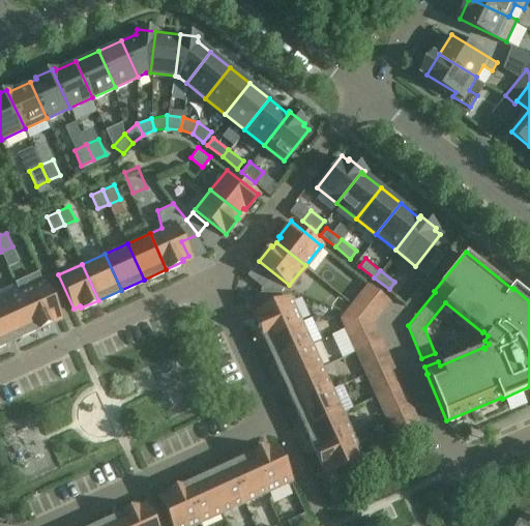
[(260,288),(280,290),(284,286),(270,274),(260,288)]
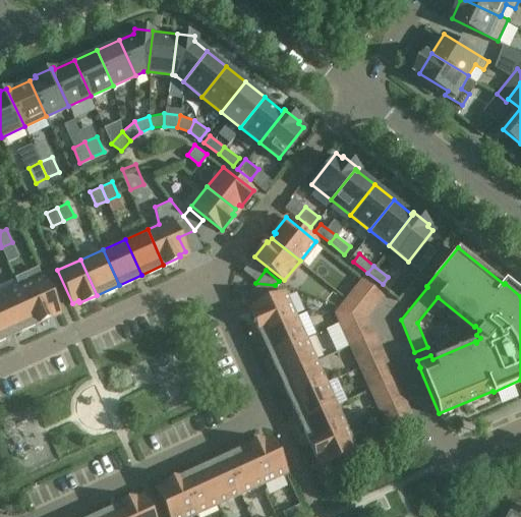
[(19,287),(36,323),(52,316),(51,312),(58,309),(43,277),(19,287)]
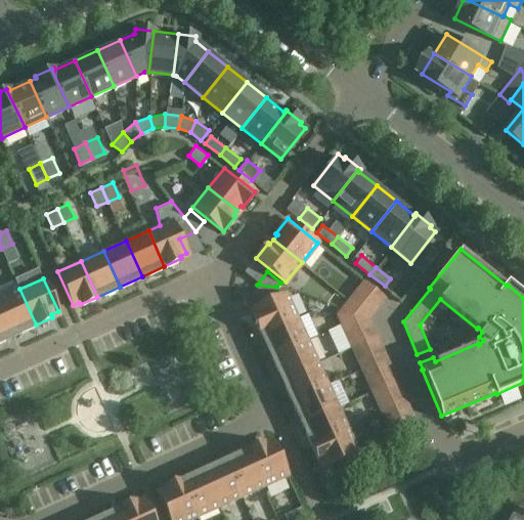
[(364,279),(355,291),(376,307),(385,295),(364,279)]
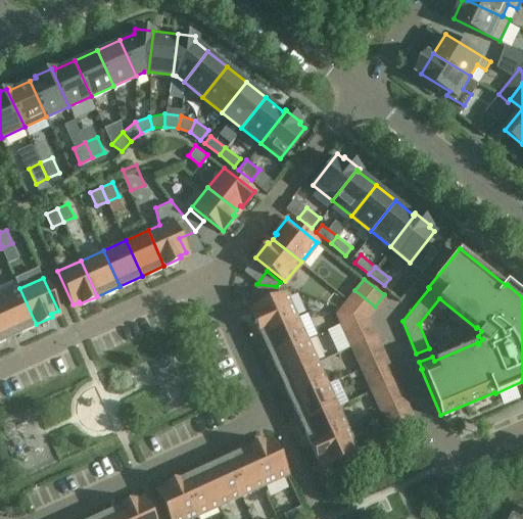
[(276,286),(256,284),(263,298),(279,291),(276,286)]
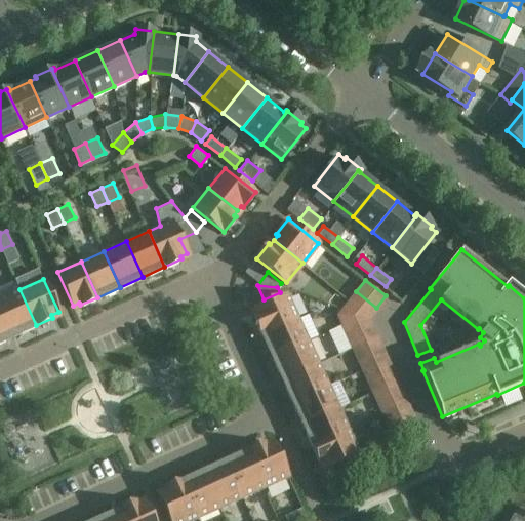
[(0,298),(0,306),(13,335),(36,325),(19,289),(0,298)]
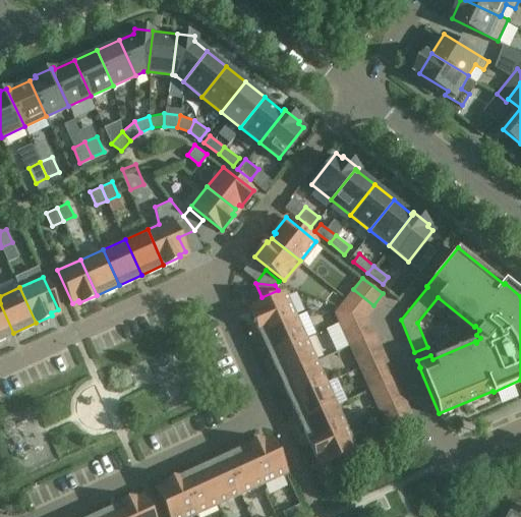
[(365,316),(373,305),(353,289),(335,311),(365,316)]
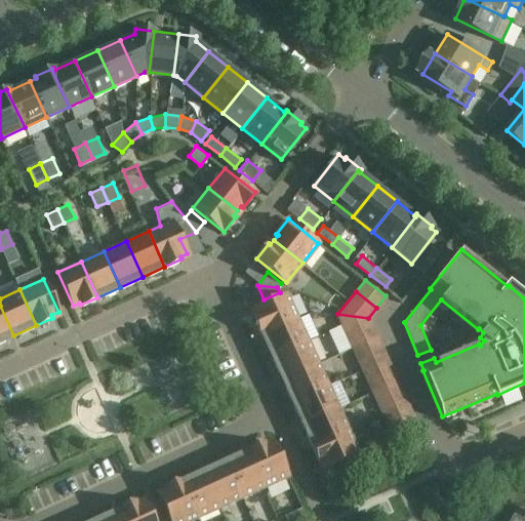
[(253,316),(261,333),(296,317),(286,293),(252,309),(255,315),(253,316)]
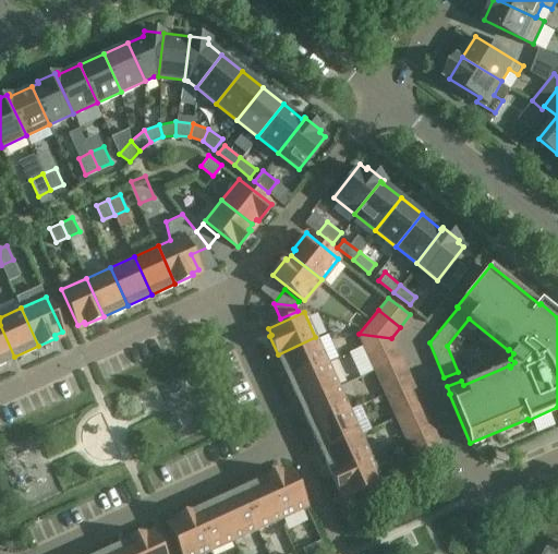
[(0,362),(14,357),(0,325),(0,362)]
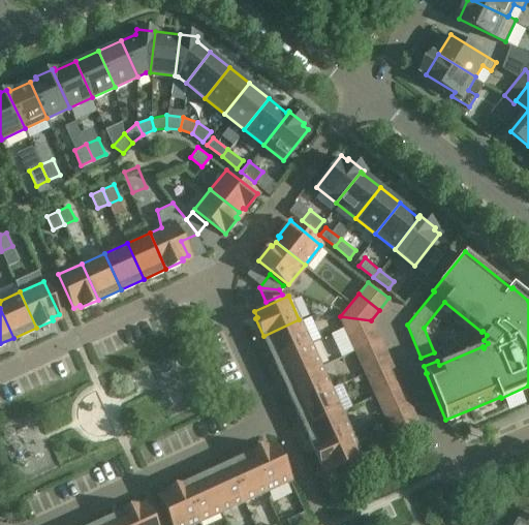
[(377,334),(371,320),(340,316),(353,344),(377,334)]
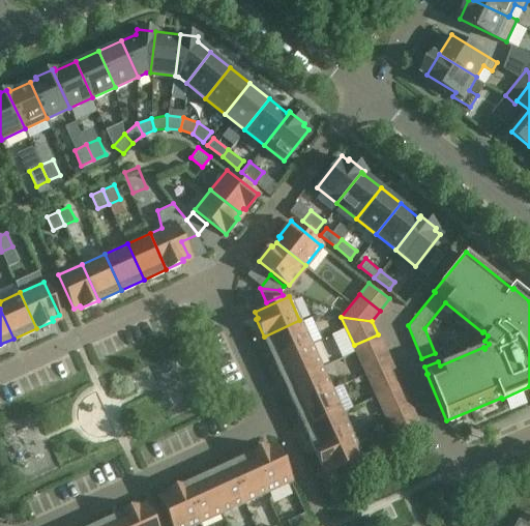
[(310,343),(299,320),(264,337),(273,358),(310,343)]
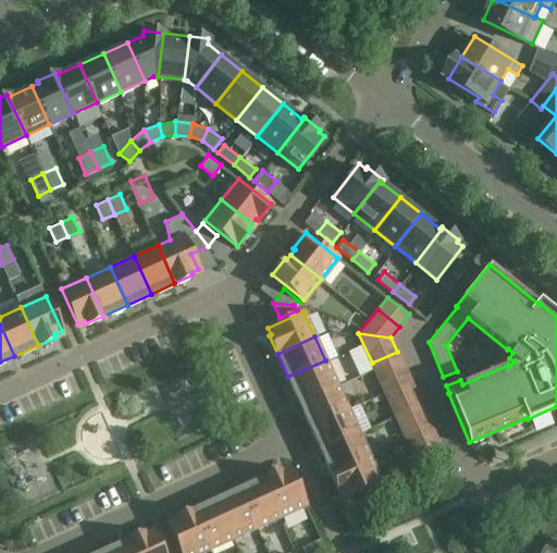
[(404,366),(397,352),(372,363),(379,377),(404,366)]
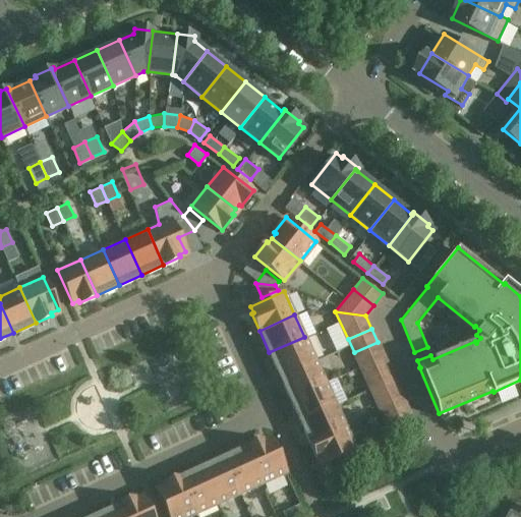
[(269,352),(279,375),(314,359),(304,337),(269,352)]
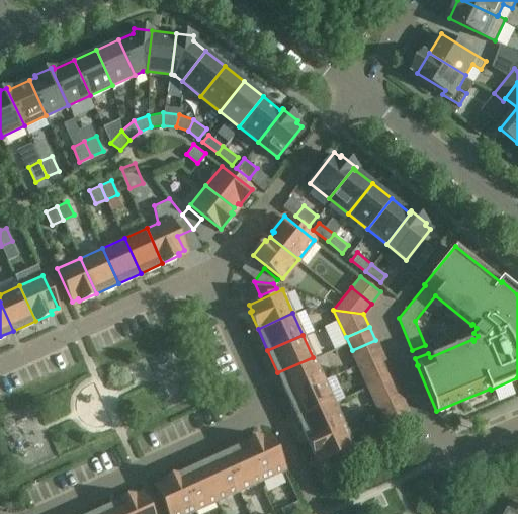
[(375,340),(352,350),(358,363),(381,353),(375,340)]
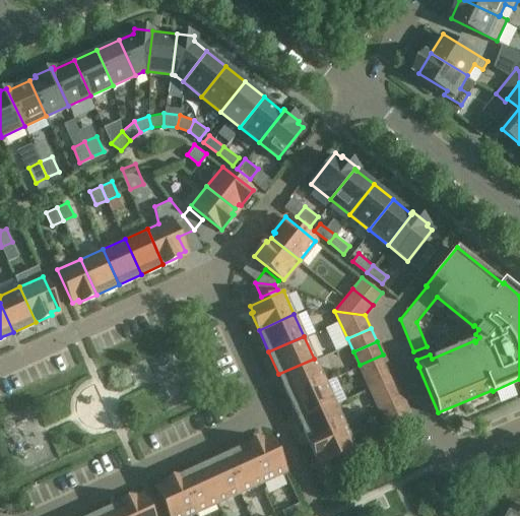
[(389,368),(383,355),(360,365),(366,378),(389,368)]
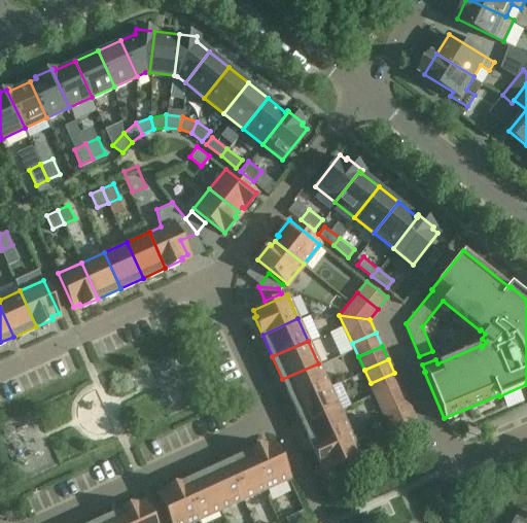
[(282,379),(292,402),(328,385),(318,363),(282,379)]
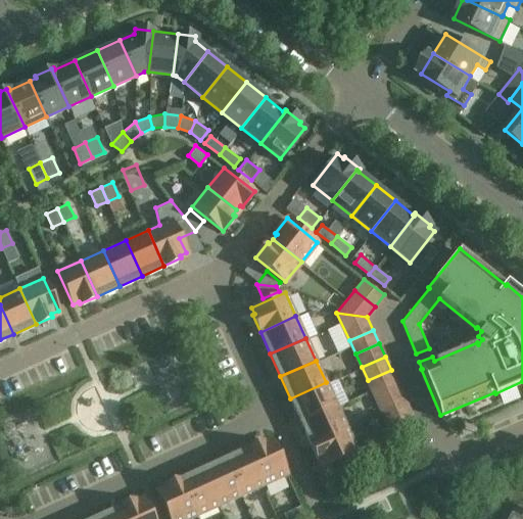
[(374,393),(397,383),(391,370),(368,380),(374,393)]
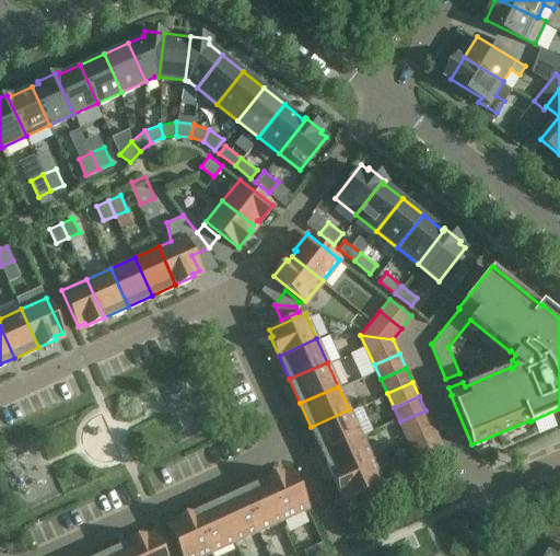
[(311,427),(322,451),(360,433),(349,409),(311,427)]
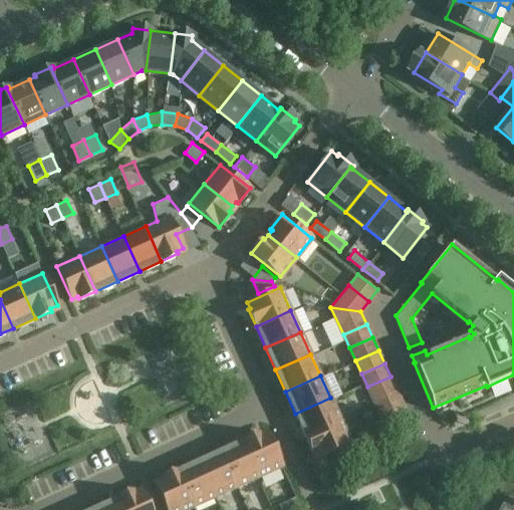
[(397,390),(391,376),(367,387),(373,401),(397,390)]
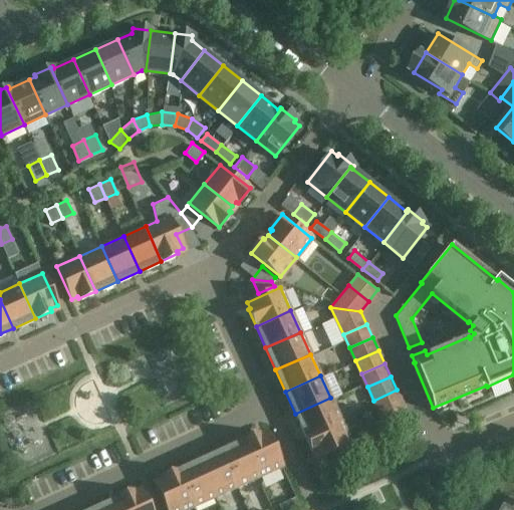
[(397,390),(373,401),(379,414),(402,403),(397,390)]
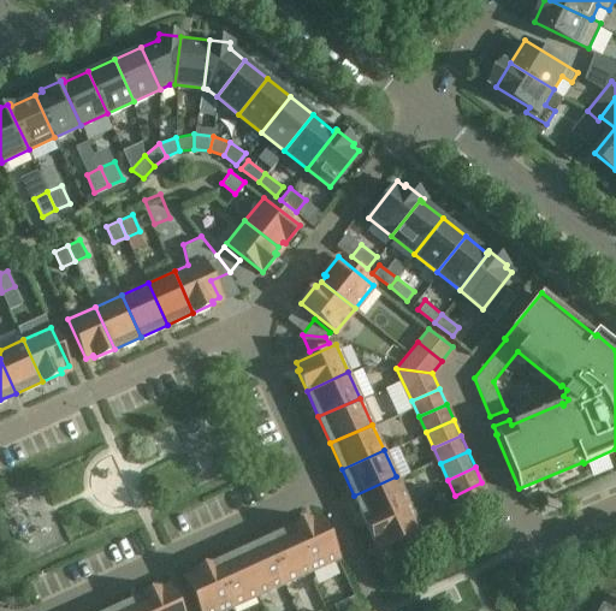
[(354,496),(366,522),(408,503),(396,476),(354,496)]
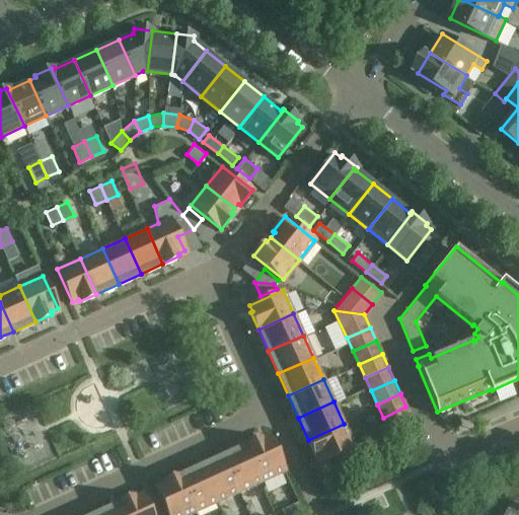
[(3,412),(8,426),(28,418),(23,405),(3,412)]
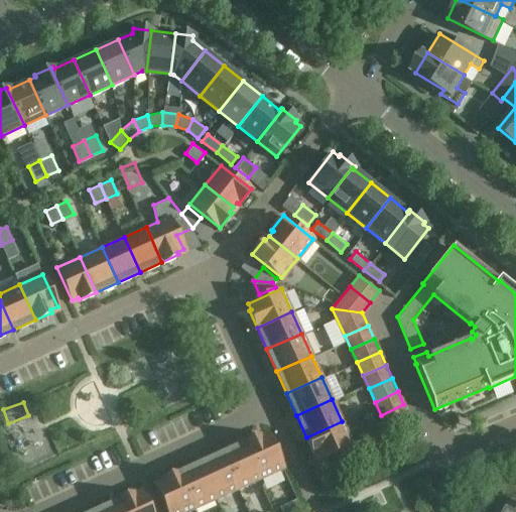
[(409,417),(403,404),(381,415),(387,428),(409,417)]
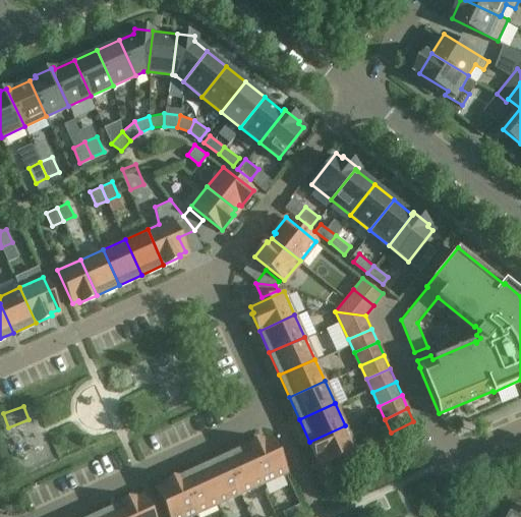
[(355,449),(345,425),(309,442),(317,458),(320,457),(323,463),(355,449)]
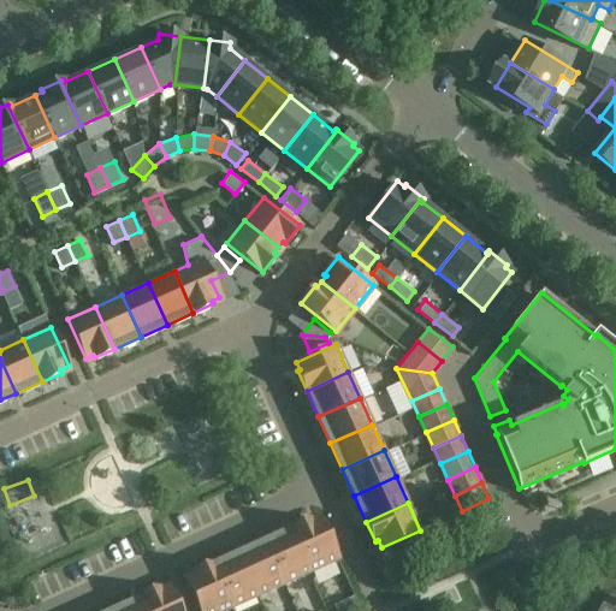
[(291,528),(311,569),(337,557),(319,518),(312,521),(311,518),(291,528)]
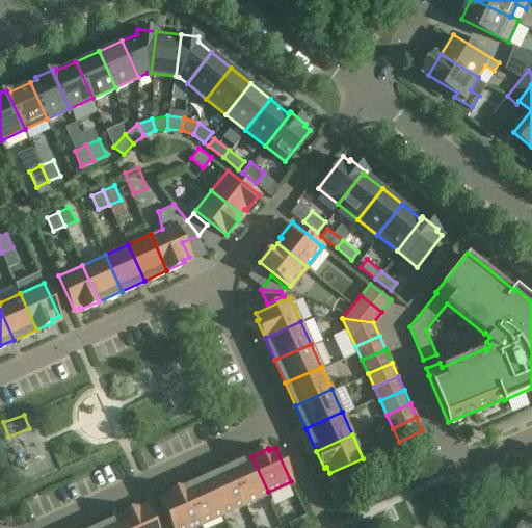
[(251,456),(229,467),(245,502),(268,492),(251,456)]
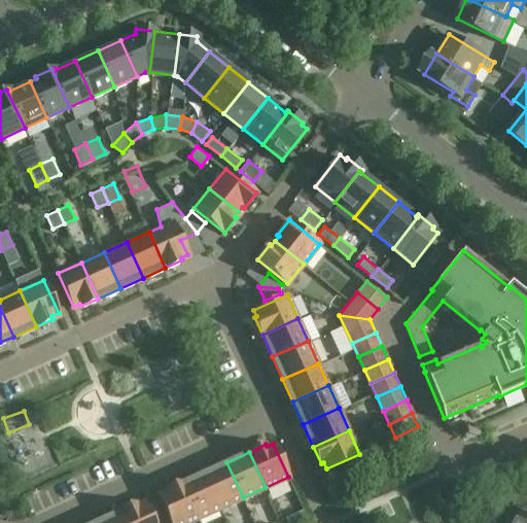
[(220,508),(243,497),(226,462),(204,473),(220,508)]
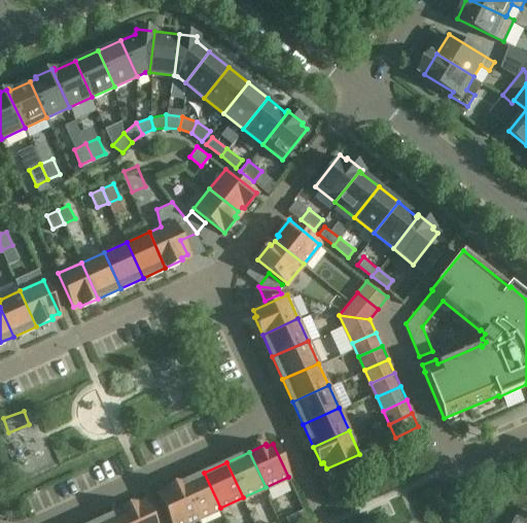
[(204,473),(181,483),(198,518),(220,508),(204,473)]
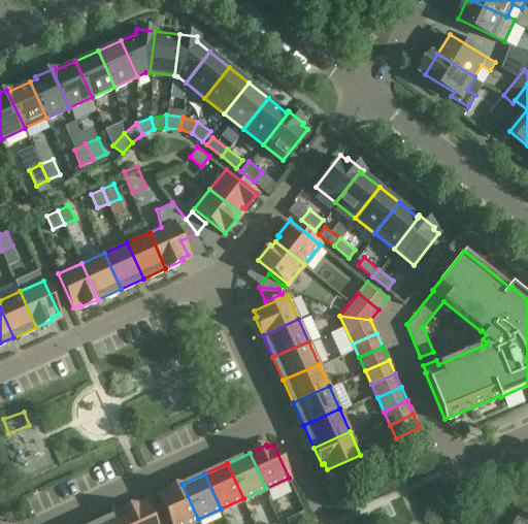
[(172,523),(187,523),(198,519),(182,484),(165,491),(166,493),(160,496),(172,523)]
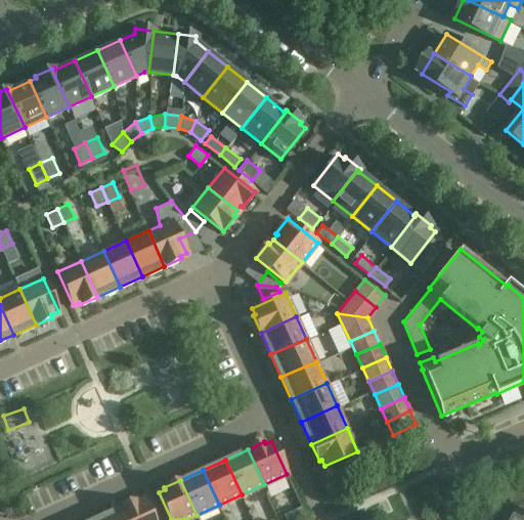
[(137,502),(120,510),(125,519),(153,519),(143,500),(137,502)]
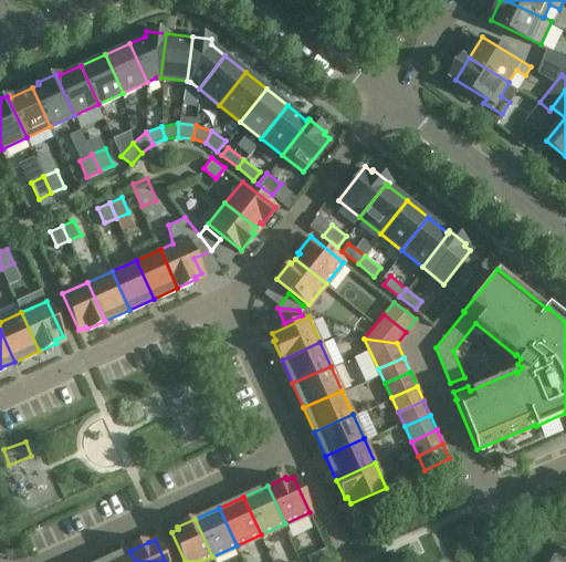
[(325,545),(306,554),(310,561),(314,561),(329,555),(325,545)]
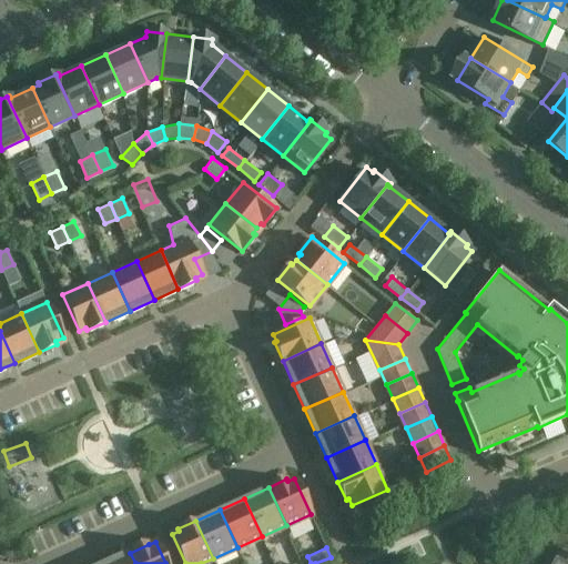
[(135,563),(130,553),(105,563),(135,563)]
